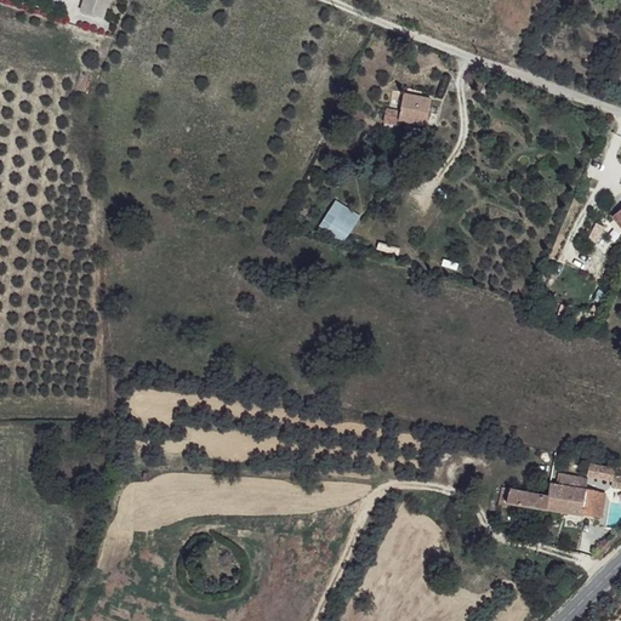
[(431,98),(402,93),(398,120),(425,124),(431,98)]
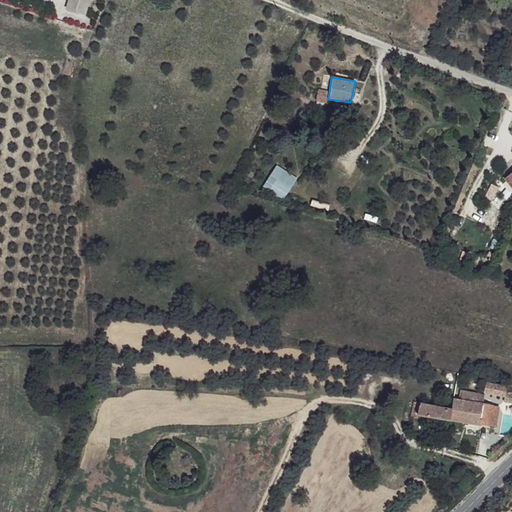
[(274,164),(262,188),(284,199),(296,175),(274,164)]
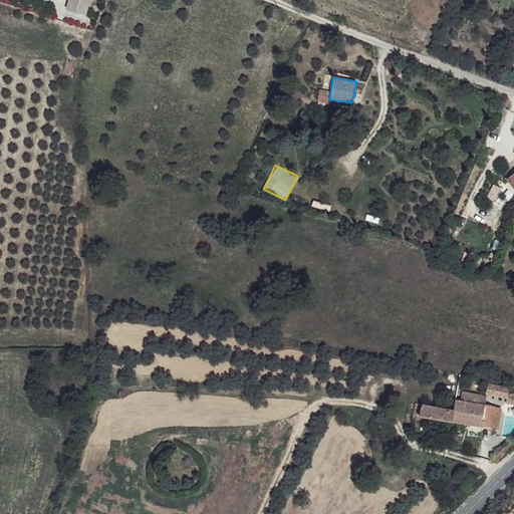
[(513,166),(503,176),(512,189),(513,187),(513,166)]
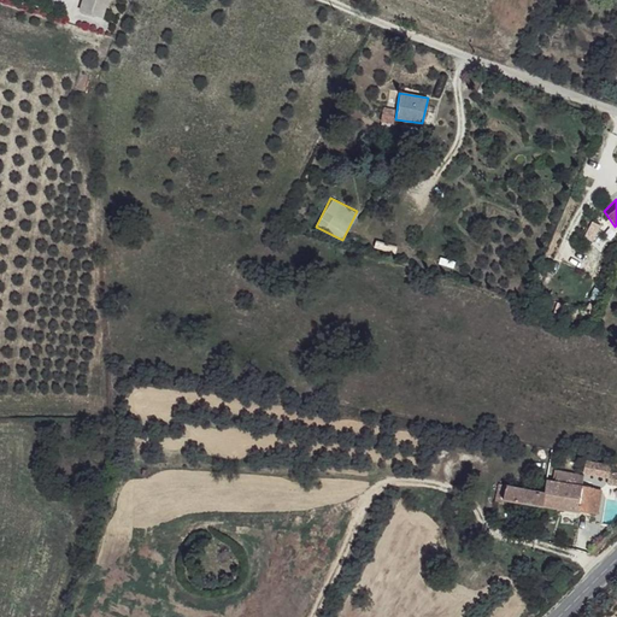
[(611,465),(587,460),(585,472),(609,477),(610,472),(611,465)]
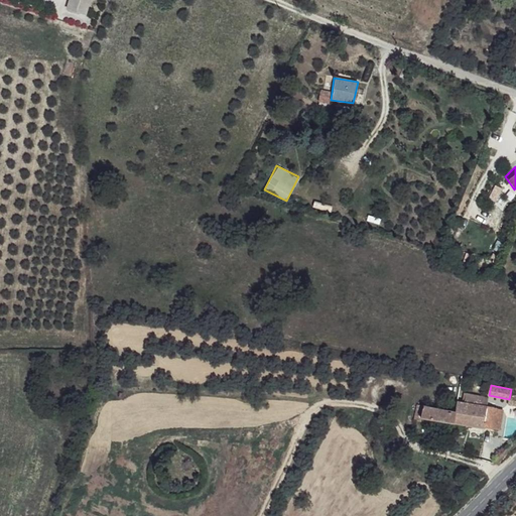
[(489,395),(465,394),(463,403),(487,407),(489,395)]
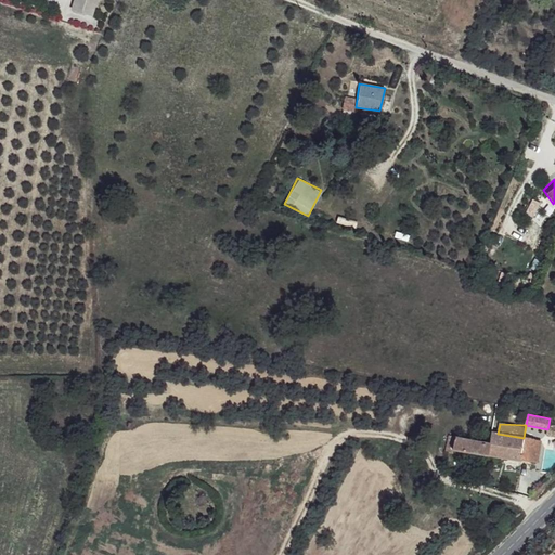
[(498,434),(493,431),(492,441),(491,454),(520,461),(524,438),(498,434)]
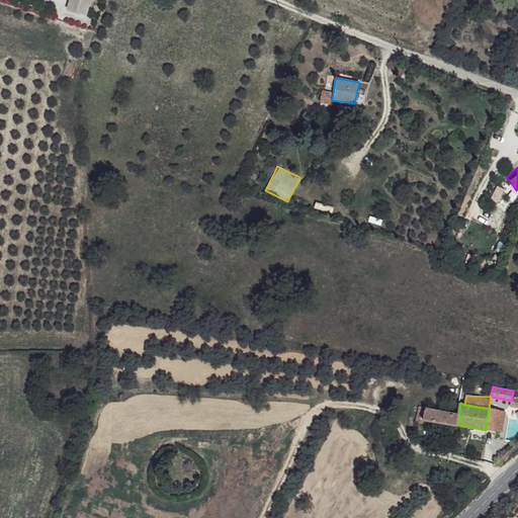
[(459,412),(420,405),(415,422),(423,423),(425,418),(458,424),(459,412)]
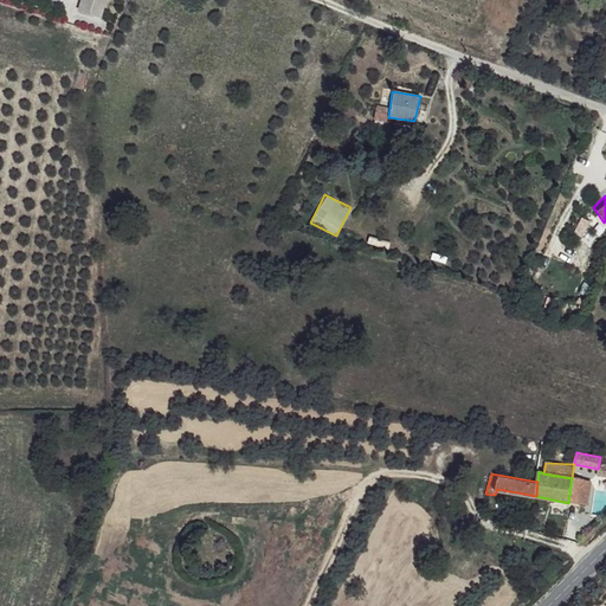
[(592,481),(572,478),(568,503),(588,507),(592,481)]
